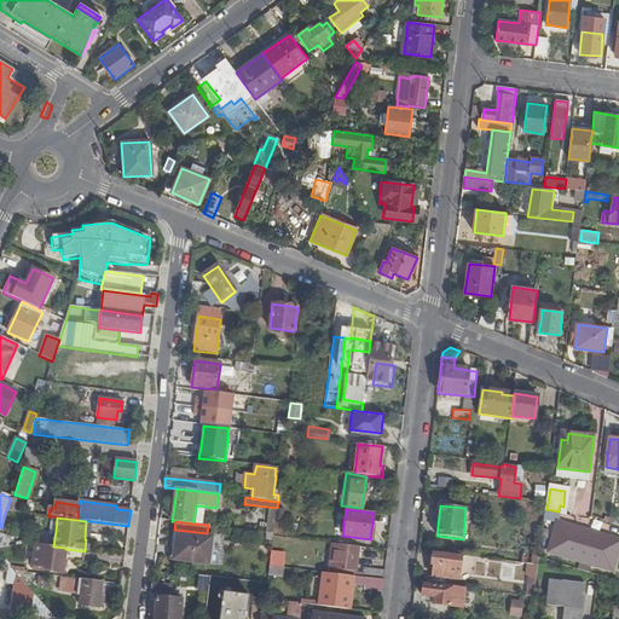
[(612,572),(618,549),(618,539),(556,522),(548,554),(579,562),(578,568),(589,572),(590,566),(612,572)]
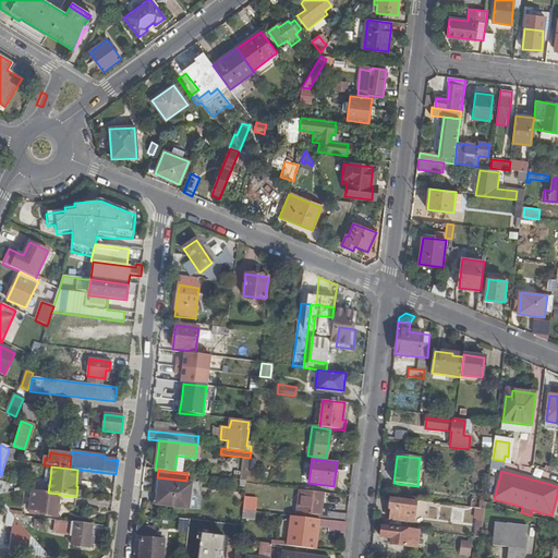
[(0,494),(9,493),(11,484),(0,481),(0,494)]
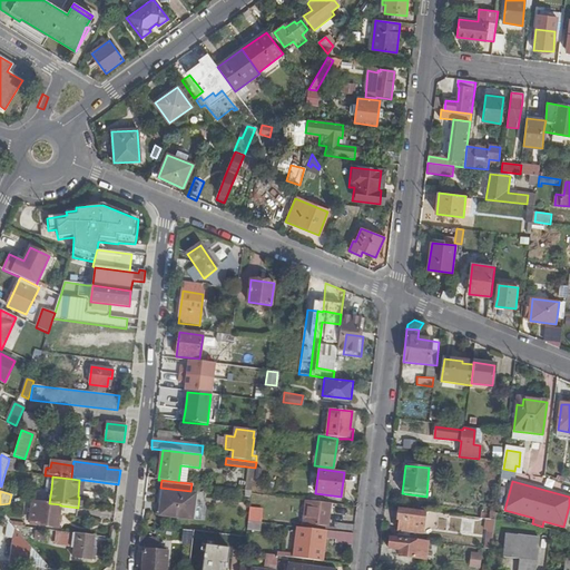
[(163,492),(160,511),(202,516),(203,505),(195,504),(195,495),(163,492)]
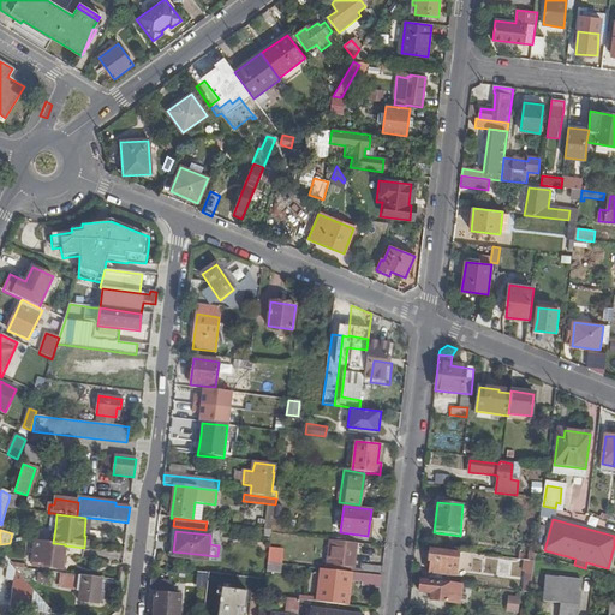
[(61,569),(65,545),(65,544),(53,543),(36,541),(35,550),(33,562),(46,565),(46,567),(61,569)]
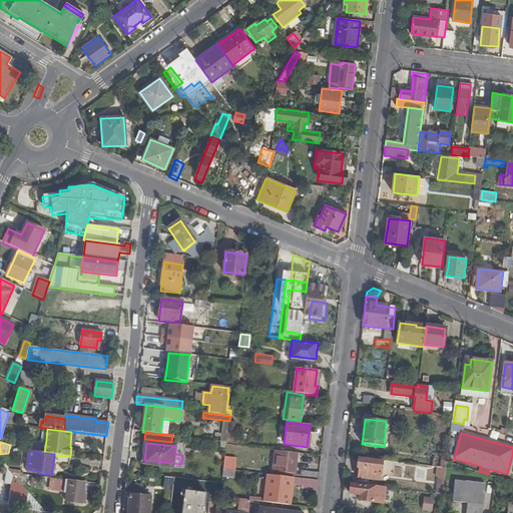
[(294,474),(297,454),(276,451),(273,471),(273,472),(294,474)]
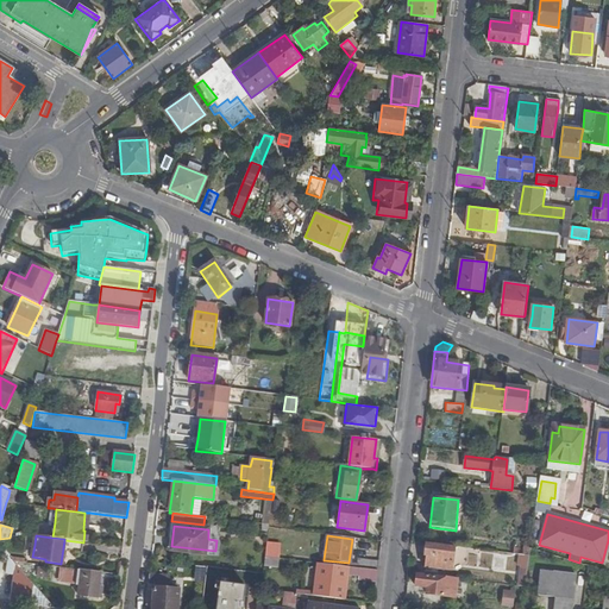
[(513,554),(529,557),(529,550),(531,544),(525,541),(525,548),(514,547),(513,554)]
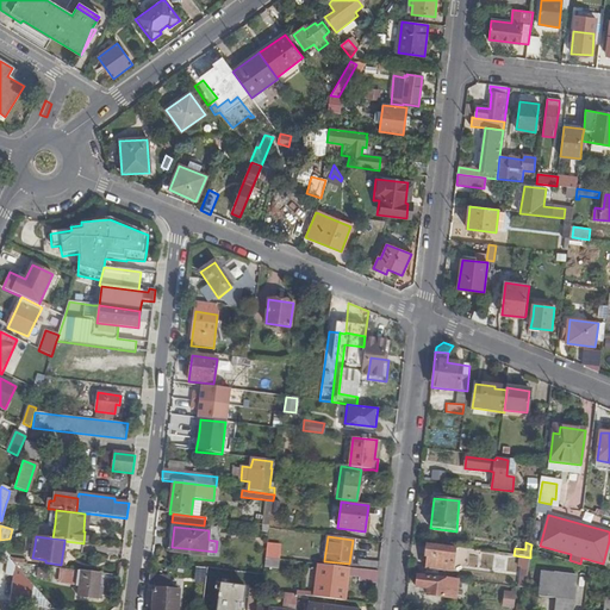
[(280,547),(268,546),(266,559),(279,560),(280,547)]
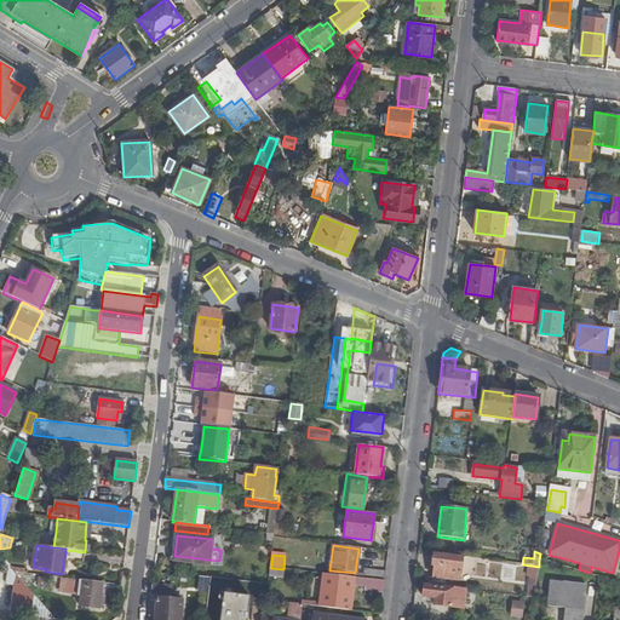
[(461,557),(438,555),(438,556),(436,556),(435,566),(437,567),(436,578),(459,581),(461,557)]
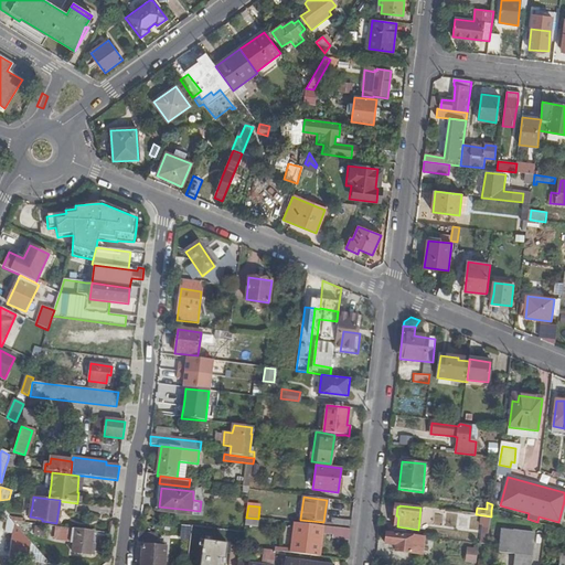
[(159,507),(158,511),(191,515),(191,514),(199,515),(200,511),(159,507)]
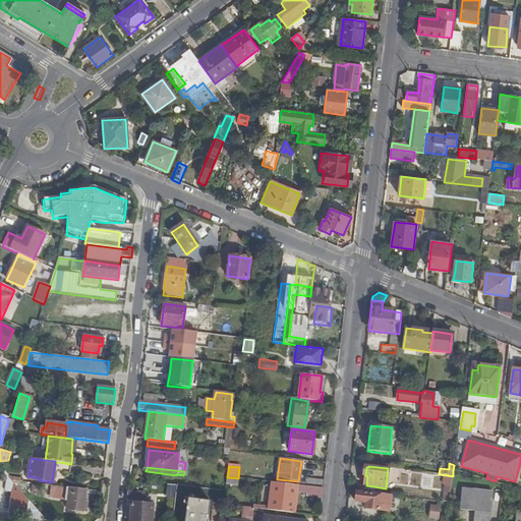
[(401,470),(388,468),(386,488),(391,488),(399,483),(401,470)]
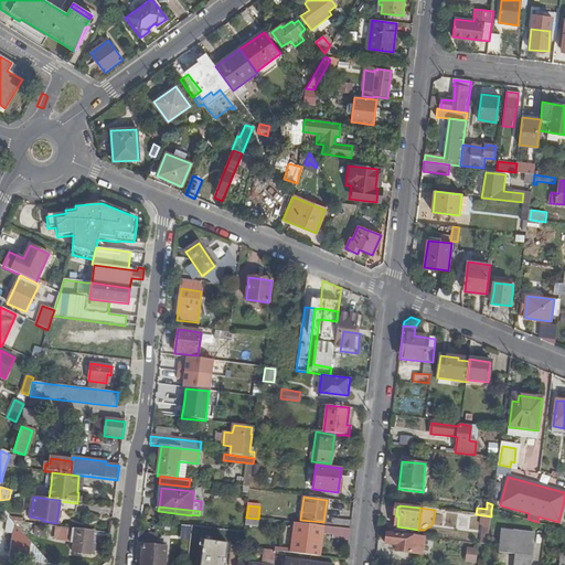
[(258,526),(259,519),(258,519),(246,518),(245,524),(258,526)]
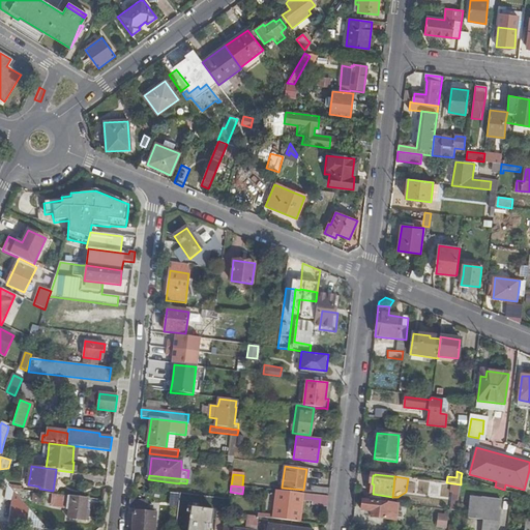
[(311,495),(328,497),(328,491),(311,489),(311,491),(311,495)]
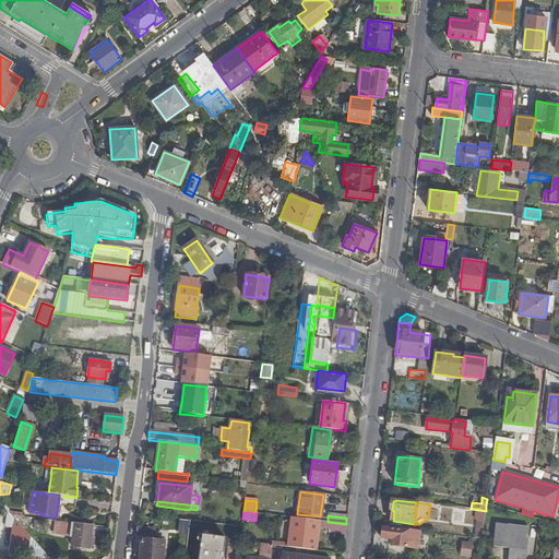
[(345,531),(346,524),(328,522),(297,519),(292,518),(288,544),(288,547),(307,549),(316,550),(319,528),(345,531)]
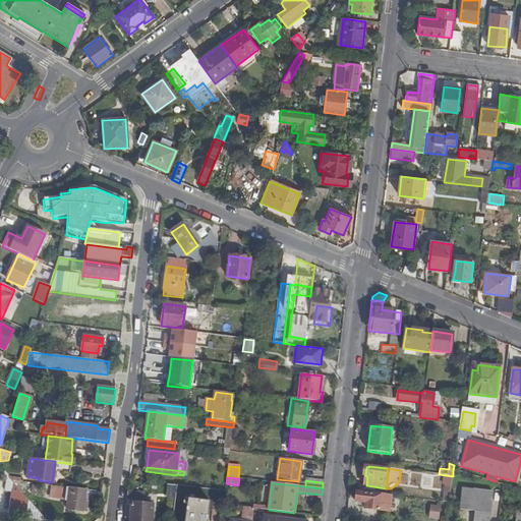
[(20,495),(20,491),(12,483),(11,494),(20,495)]
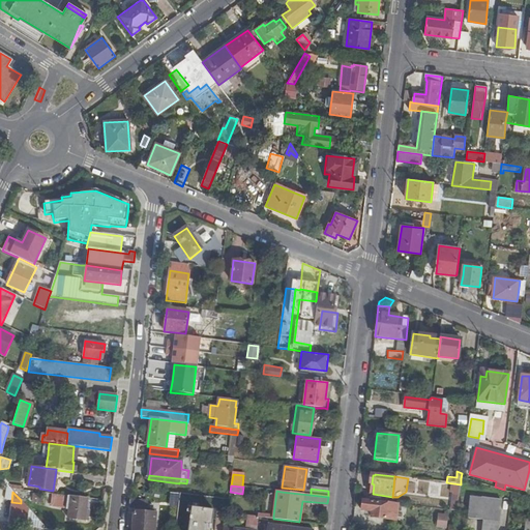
[(178,506),(179,493),(169,492),(168,505),(178,506)]
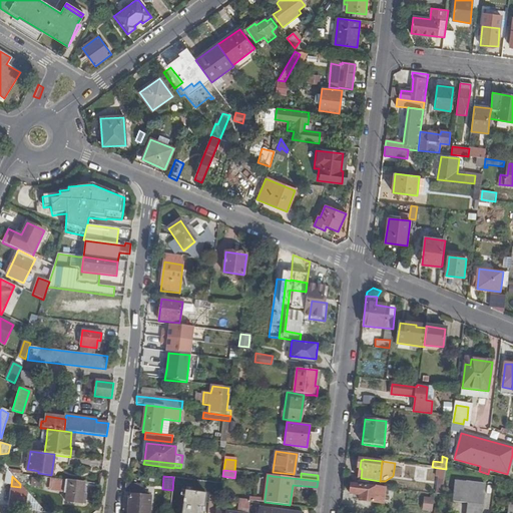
[(44,480),(31,479),(30,486),(43,487),(44,480)]
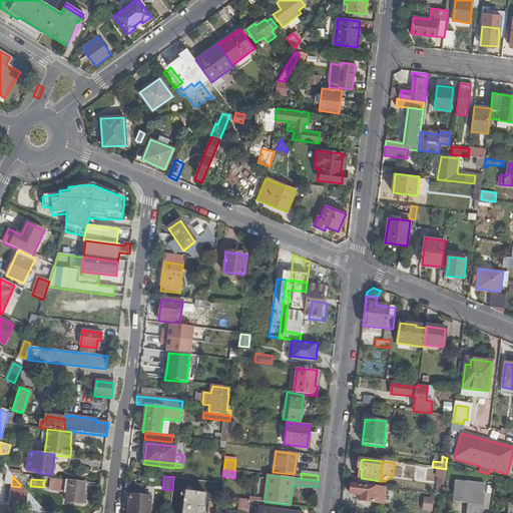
[(81,504),(84,483),(69,481),(66,502),(81,504)]
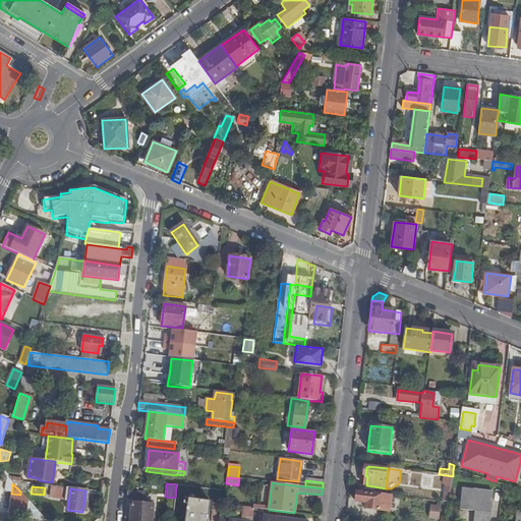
[(473,520),(489,520),(494,493),(463,488),(460,510),(475,512),(473,520)]
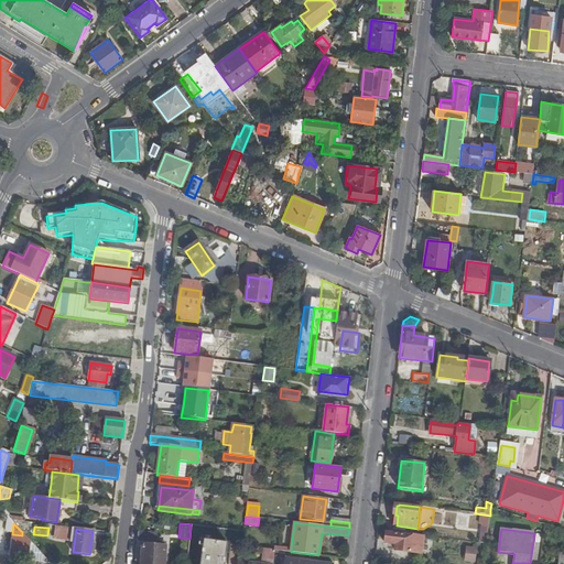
[(138,533),(137,541),(142,542),(140,563),(164,563),(166,546),(155,545),(156,542),(156,535),(138,533)]
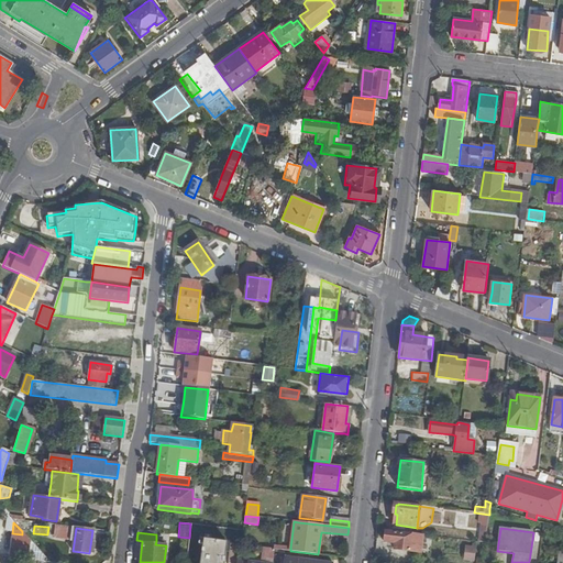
[(410,552),(411,534),(385,532),(384,542),(395,543),(395,550),(410,552)]
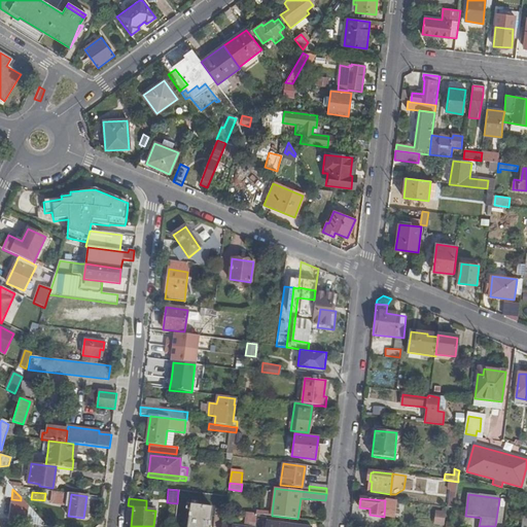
[(22,524),(25,525),(28,507),(25,504),(21,504),(21,500),(11,499),(9,519),(18,521),(18,519),(22,520),(22,524)]
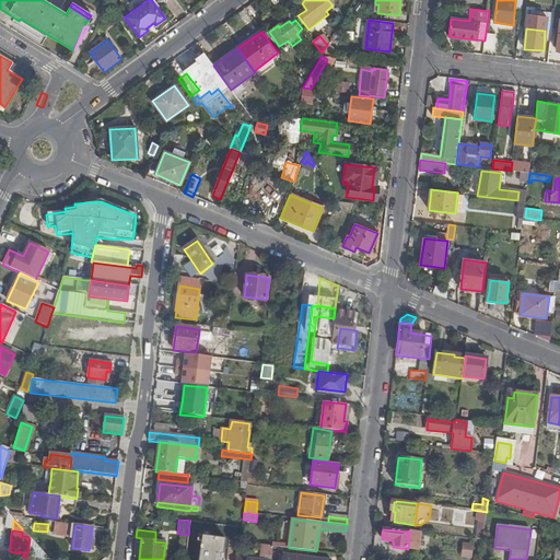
[(44,559),(44,553),(30,537),(30,539),(26,558),(44,559)]
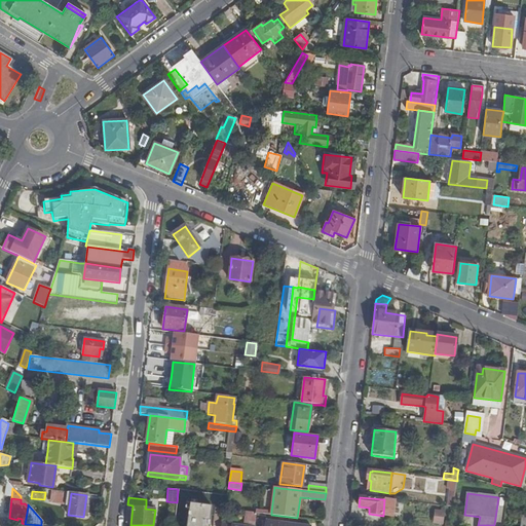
[(443,524),(445,510),(442,509),(441,512),(436,511),(435,523),(443,524)]
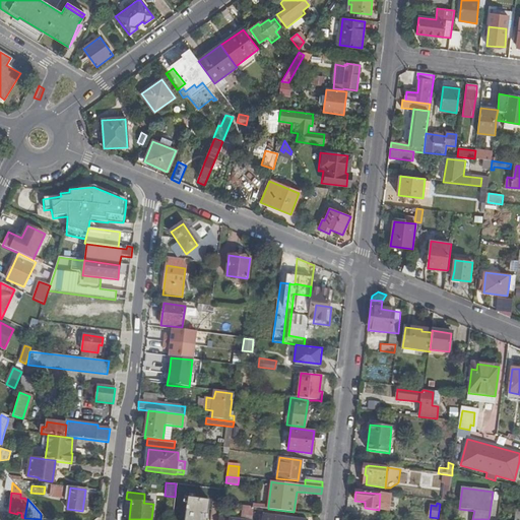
[(251,519),(253,507),(245,506),(242,519),(239,519),(219,518),(218,519),(251,519)]
